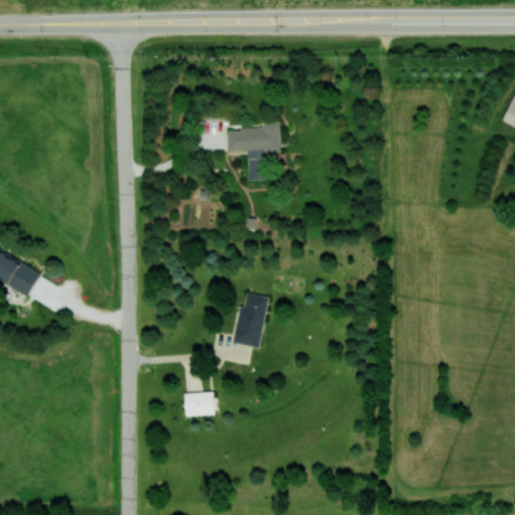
[(514,93),(502,119),(514,125),(514,93)]
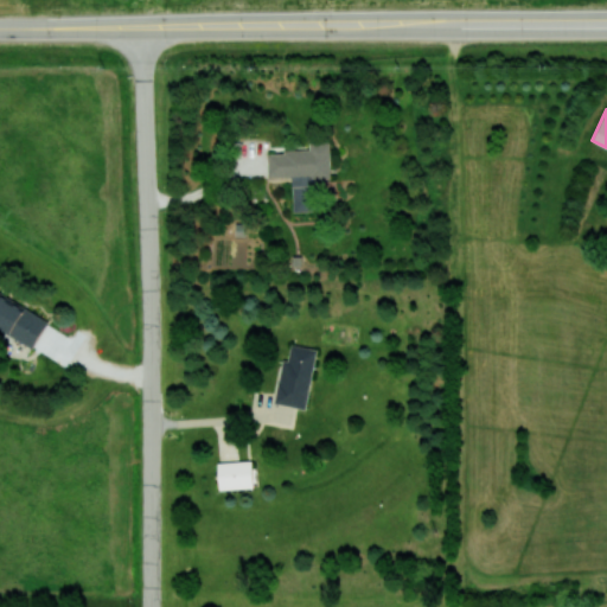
[(292,177),(293,212),(313,212),(313,178),(331,178),(331,141),(310,141),(310,151),(267,151),(267,177),(292,177)]
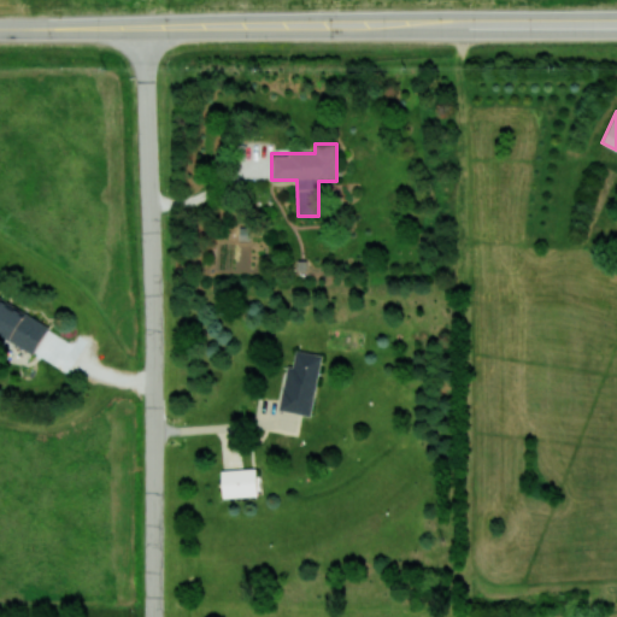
[(48,323),(0,300),(0,338),(34,354),(48,323)]
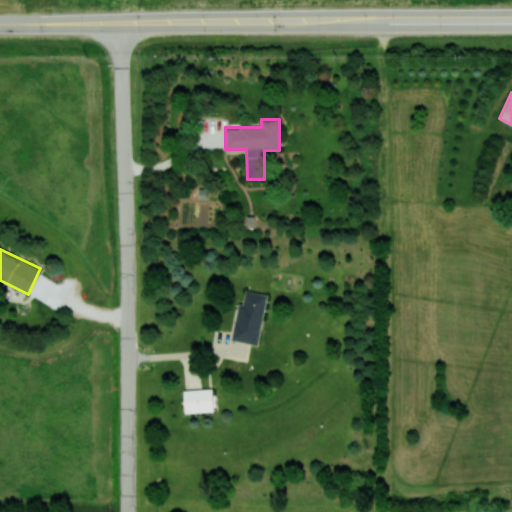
[(42,301),(54,283),(40,274),(28,292),(42,301)]
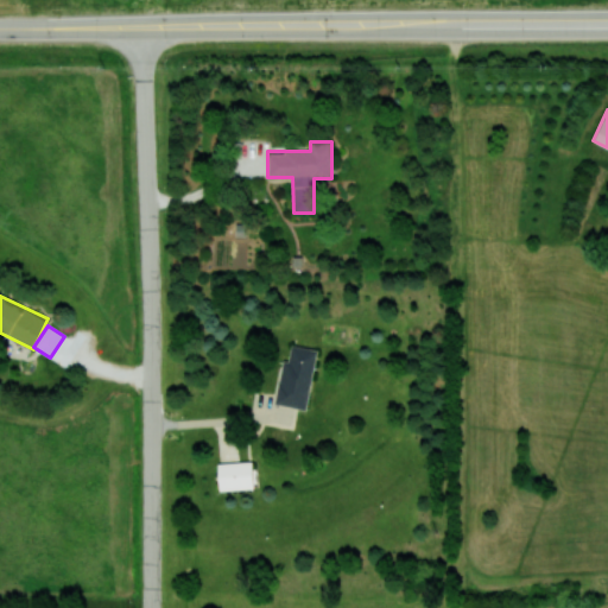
[(276,404),(306,409),(317,349),(291,344),(289,360),(283,359),(276,404)]
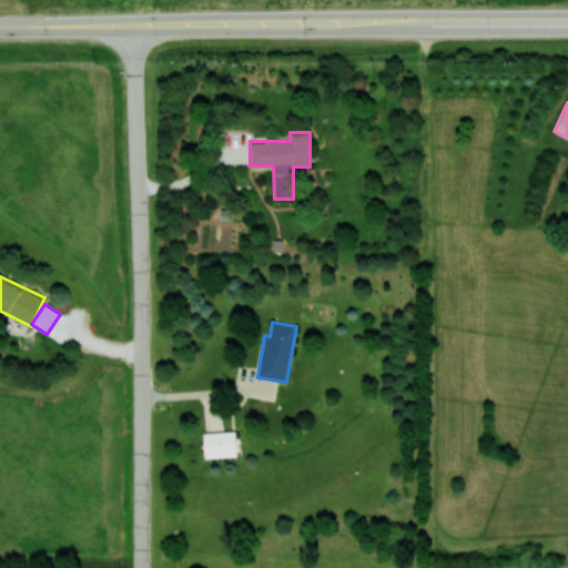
[(205,458),(237,455),(235,430),(203,434),(205,458)]
